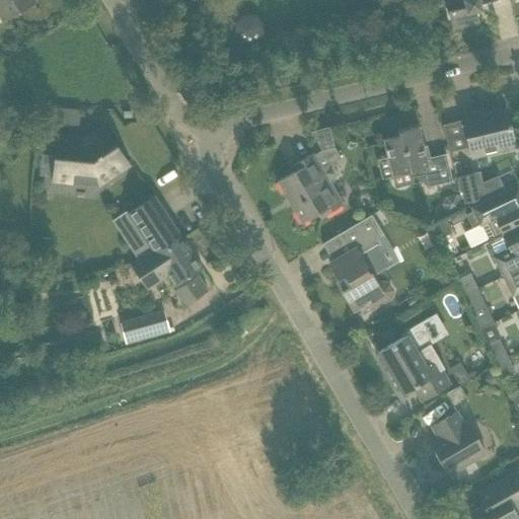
[(0,0),(0,17),(3,22),(36,3),(34,0),(0,0)]
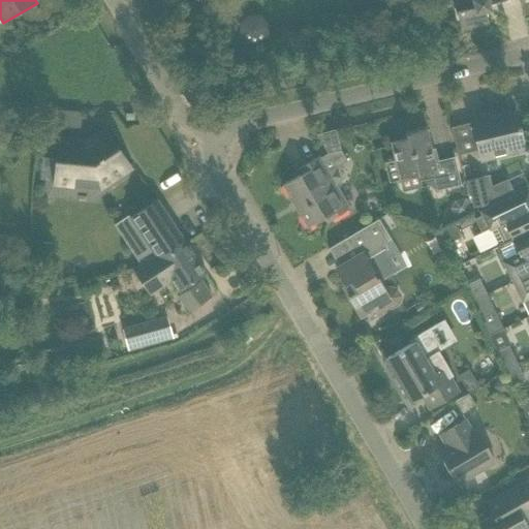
[(507,0),(455,0),(458,10),(456,11),(461,30),(488,23),(486,10),(489,4),(507,0)]
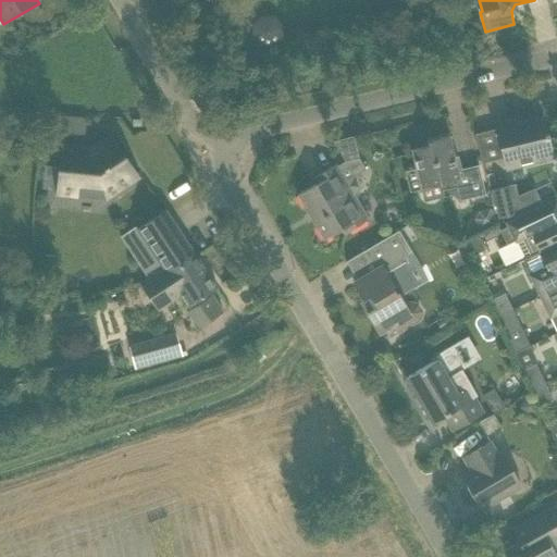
[(86,119),(52,114),(51,130),(78,133),(79,123),(85,124),(86,119)]
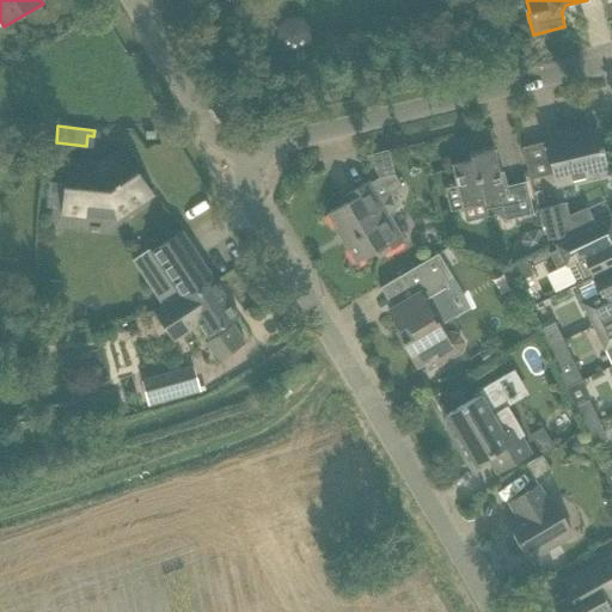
[(606,172),(601,152),(603,151),(601,146),(600,146),(597,129),(565,138),(564,133),(544,138),(556,185),(606,172)]
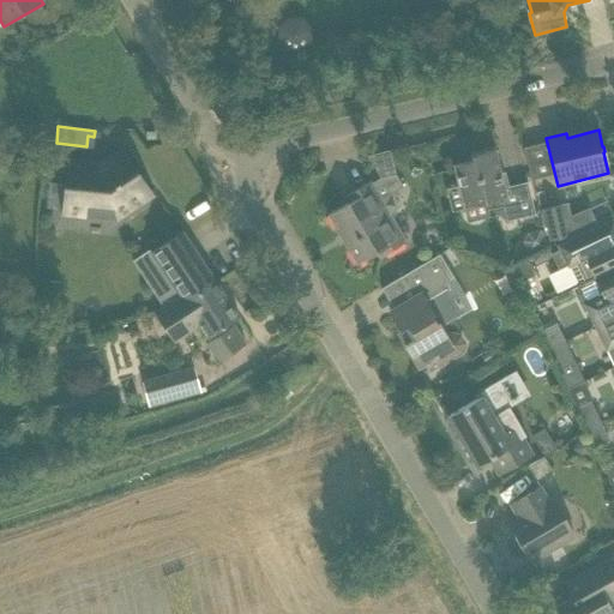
[(453,166),(459,187),(447,190),(452,211),(485,203),(486,209),(507,221),(535,215),(533,205),(527,182),(500,188),(497,174),(500,174),(494,150),(470,156),(471,161),(453,166)]
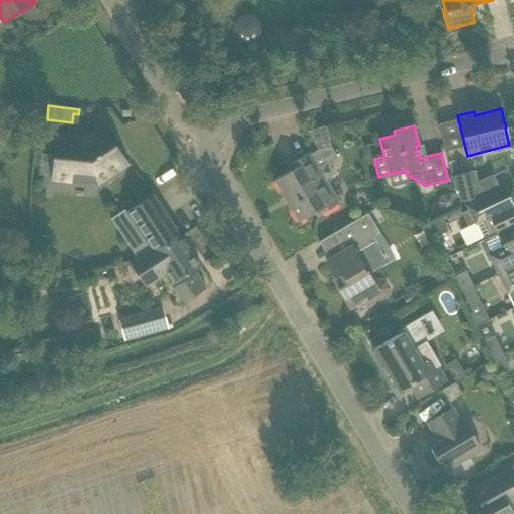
[(85,138),(56,135),(52,179),(71,181),(72,169),(95,171),(97,183),(127,163),(103,126),(85,138)]
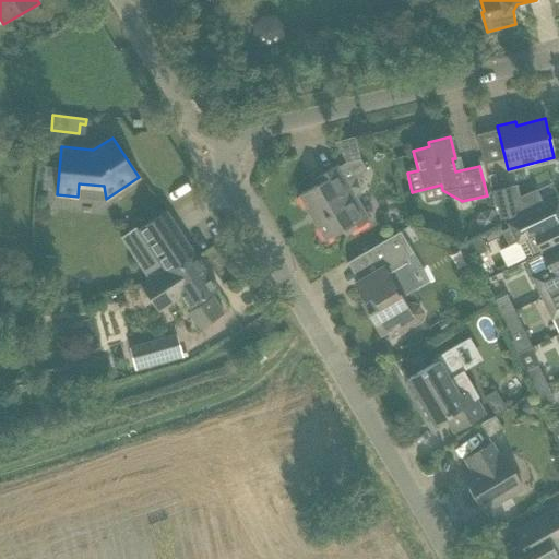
[(360,158),(346,163),(355,177),(367,170),(360,158)]
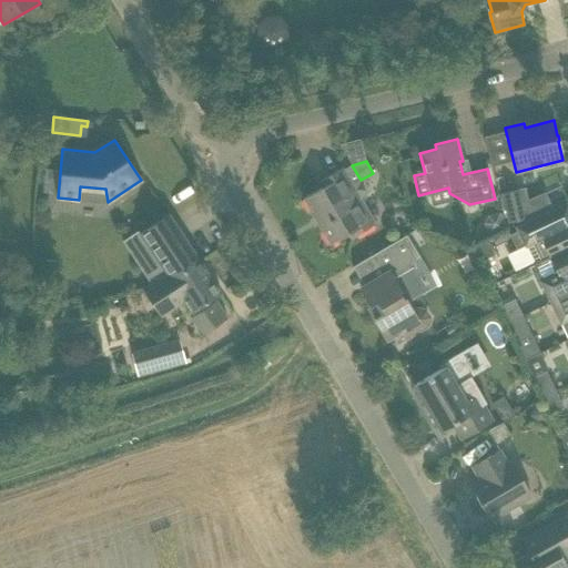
[(358,190),(356,191),(342,169),(318,182),(321,188),(303,199),(331,245),(348,234),(352,239),(375,224),(362,202),(365,201),(366,195),(364,191),(358,190)]
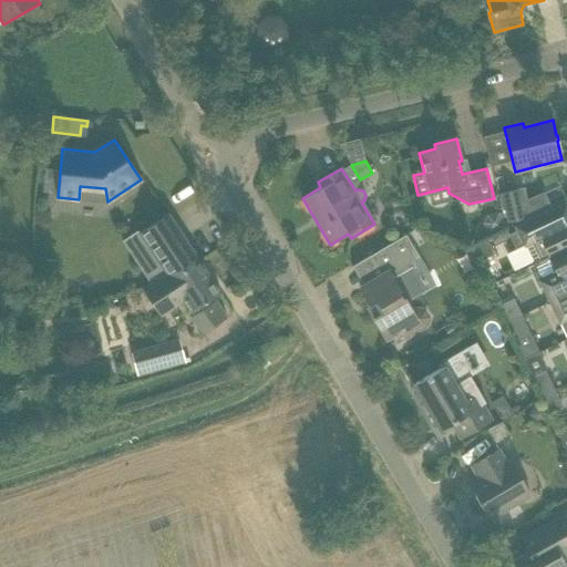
[(508,222),(524,218),(517,191),(502,194),(508,222)]
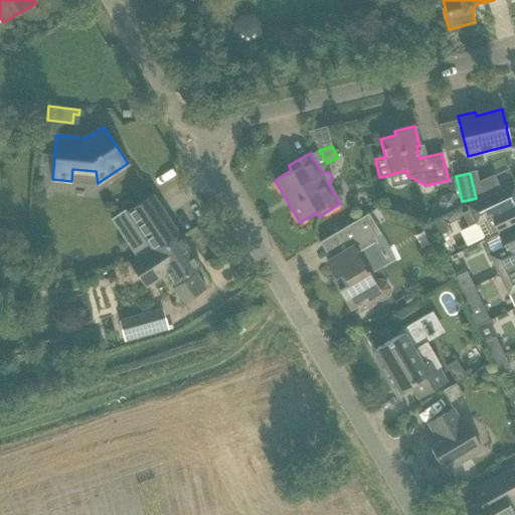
[(163,209),(153,194),(128,211),(126,209),(111,219),(137,259),(138,258),(138,256),(151,248),(155,253),(181,236),(163,209)]
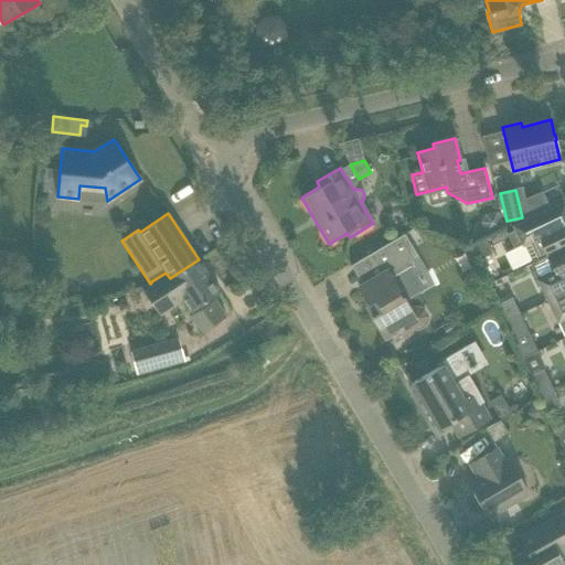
[(551,213),(531,222),(514,231),(531,265),(564,247),(564,221),(556,225),(551,213)]
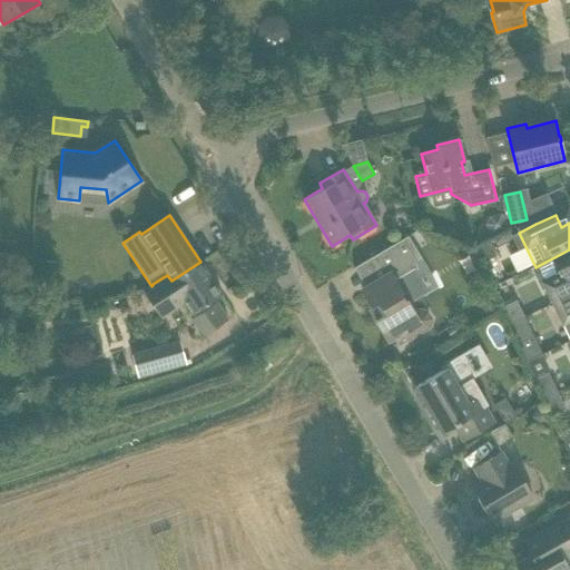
[(365,287),(362,288),(373,307),(376,314),(373,316),(387,342),(405,331),(409,338),(421,332),(424,330),(430,326),(432,318),(428,311),(419,308),(413,311),(409,303),(424,294),(412,272),(425,264),(421,257),(409,237),(373,257),(384,276),(365,287)]
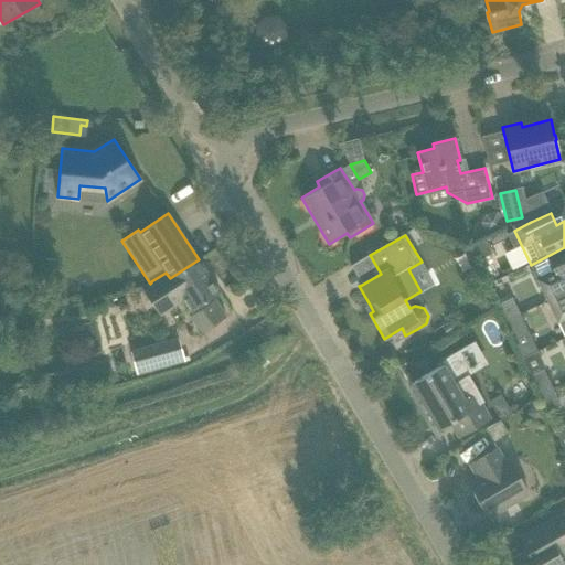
[(484,238),(476,243),(468,246),(475,262),(492,253),(484,238)]
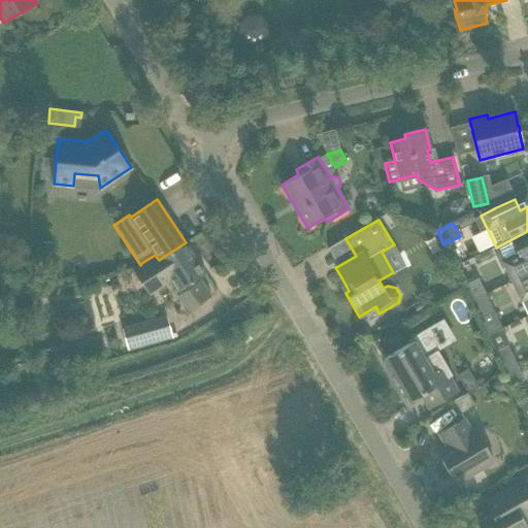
[(527,231),(496,248),(513,282),(527,273),(527,231)]
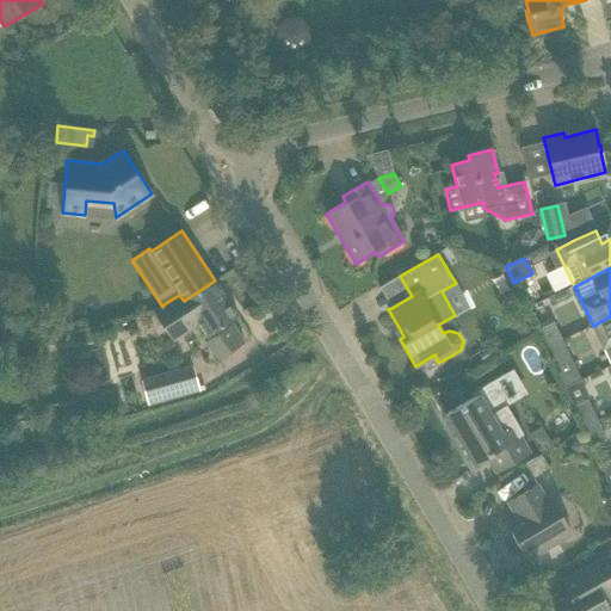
[(238,316),(215,281),(184,301),(179,295),(164,304),(164,306),(162,307),(154,312),(172,340),(198,325),(208,340),(205,341),(217,360),(245,343),(230,321),(238,316)]
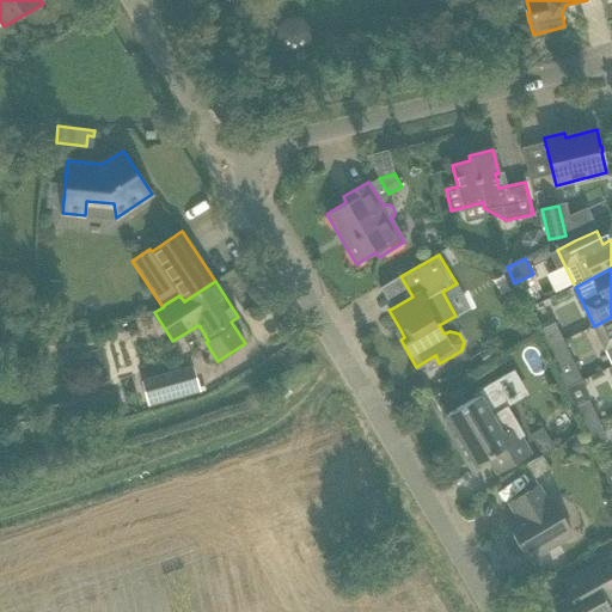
[(611,317),(594,326),(611,365),(611,317)]
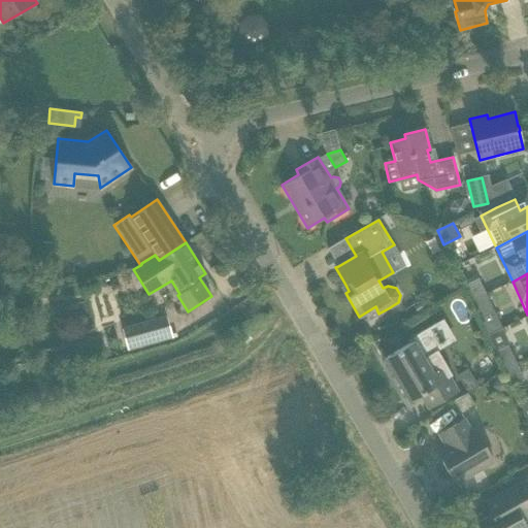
[(464,286),(471,301),(486,294),(479,278),(464,286)]
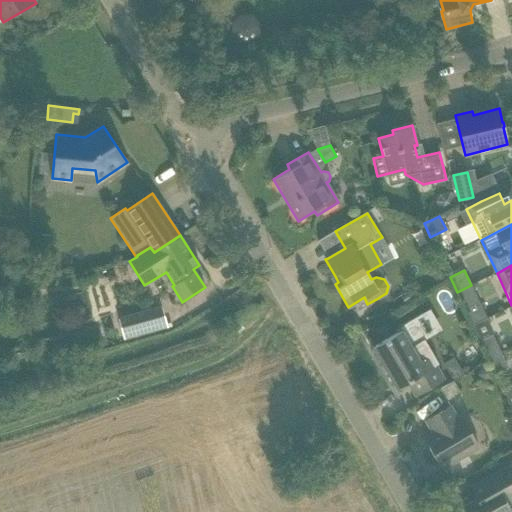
[(477,298),(471,285),(457,292),(463,305),(477,298)]
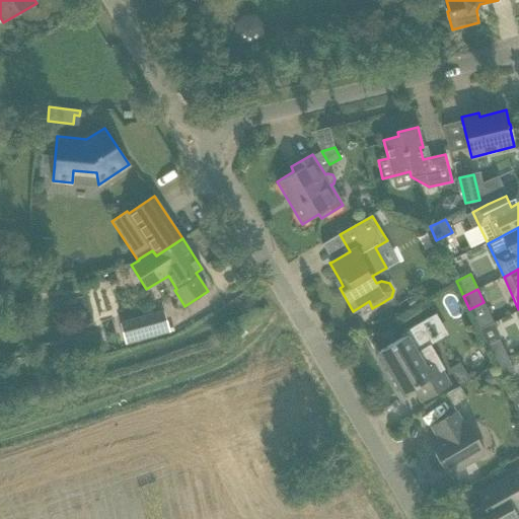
[(163,312),(133,320),(138,341),(168,331),(163,312)]
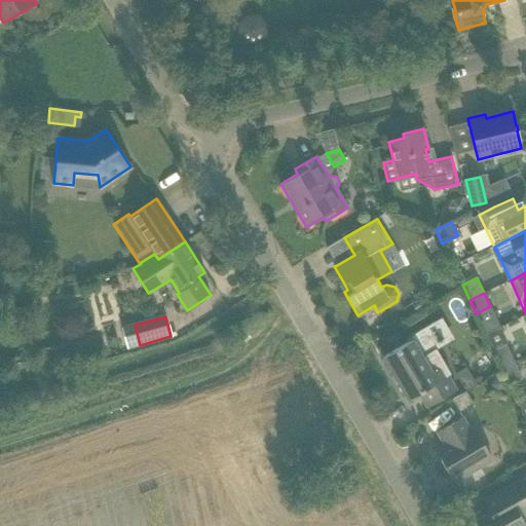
[(410,336),(412,339),(382,358),(408,400),(418,393),(426,408),(457,389),(449,375),(451,374),(450,373),(434,346),(439,343),(427,326),(410,336)]
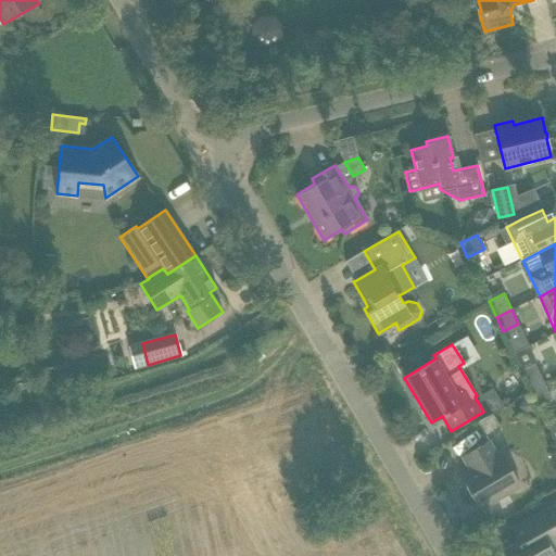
[(536,362),(529,345),(513,353),(520,369),(536,362)]
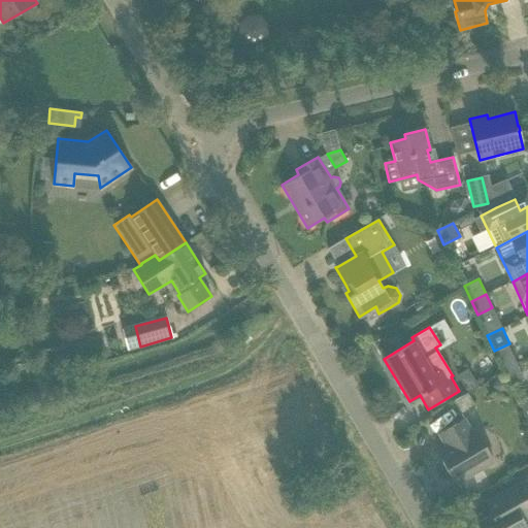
[(523,378),(516,363),(503,369),(508,381),(510,385),(523,378)]
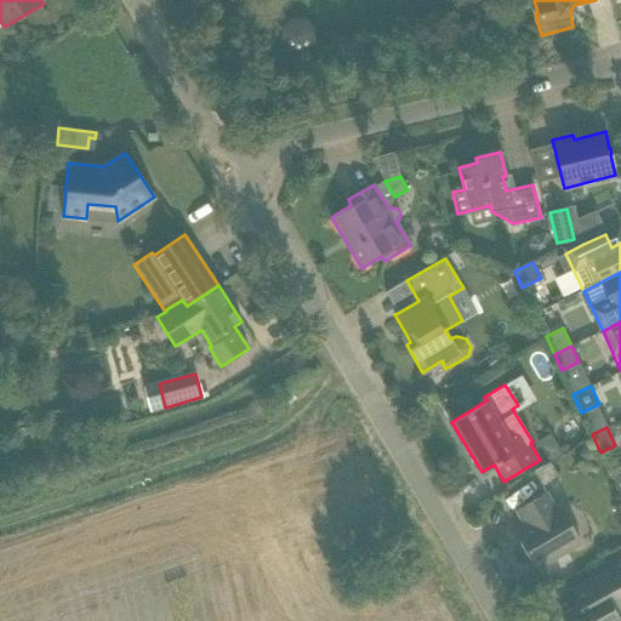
[(542,486),(559,477),(550,462),(534,472),(542,486)]
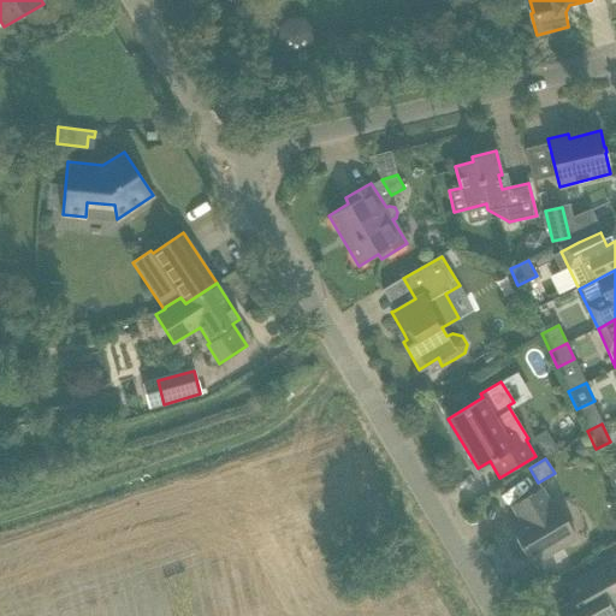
[(542,489),(533,493),(513,507),(521,521),(511,527),(517,537),(515,538),(526,555),(527,554),(533,563),(576,538),(555,502),(550,504),(542,489)]
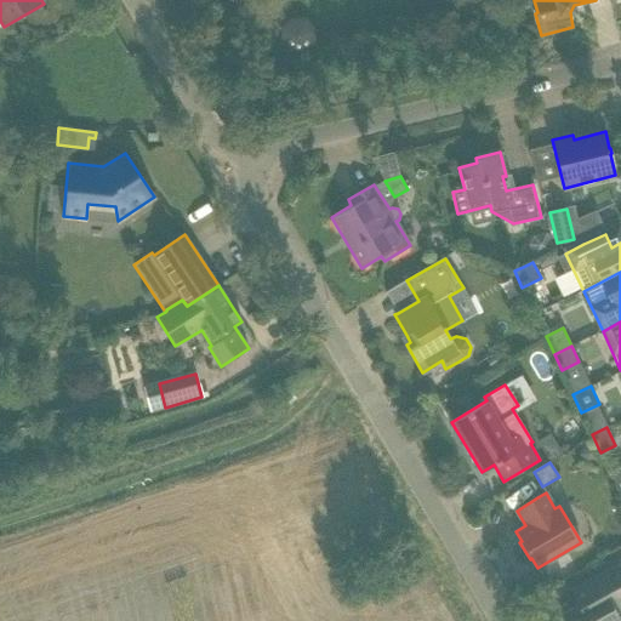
[(620,568),(619,564),(600,575),(570,591),(577,605),(562,615),(564,620),(620,620),(615,609),(620,605),(620,568)]
